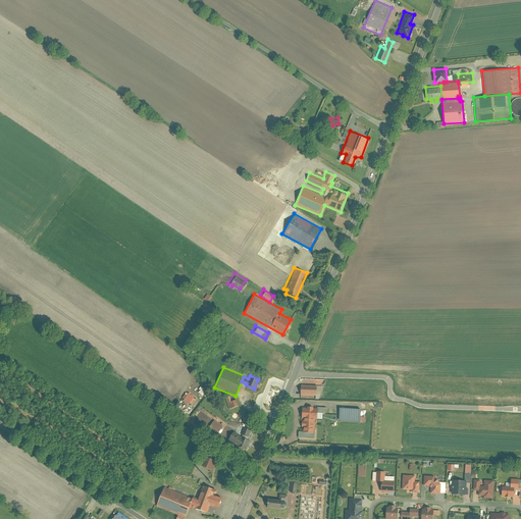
[(316,384),(300,384),(299,396),(315,397),(316,384)]
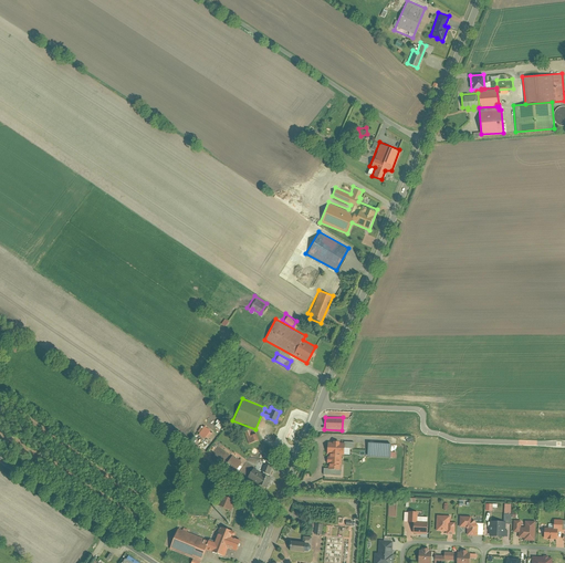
[(200,423),(195,431),(202,436),(203,434),(207,436),(210,429),(200,423)]
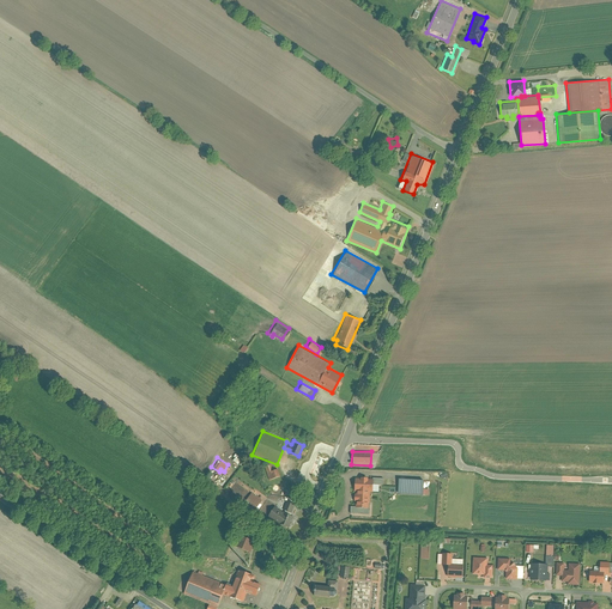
[(268,463),(264,464),(267,479),(279,475),(276,466),(270,467),(268,463)]
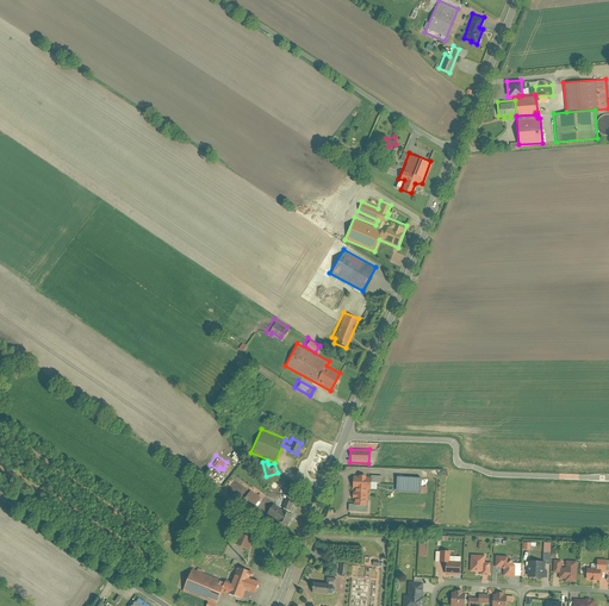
[(371,476),(352,475),(350,488),(353,488),(352,505),(366,505),(366,488),(370,488),(371,476)]
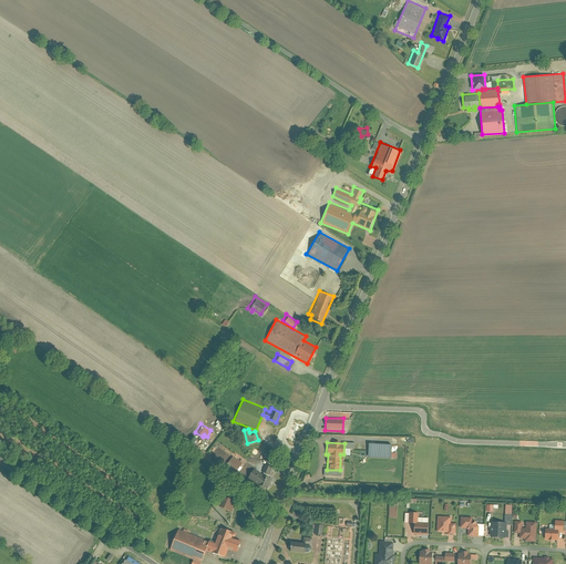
[(391,444),(368,443),(367,457),(390,458),(391,444)]
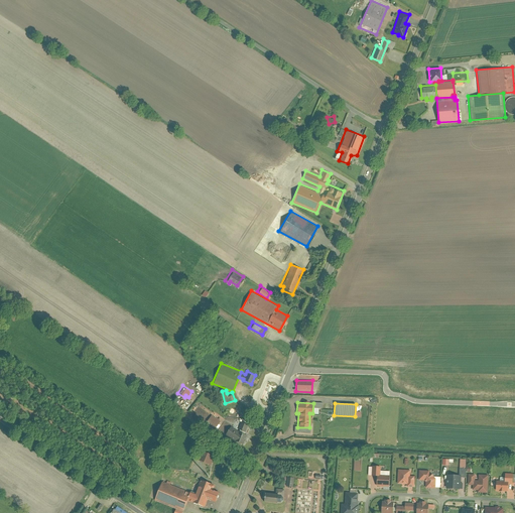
[(214,426),(220,419),(211,412),(205,418),(214,426)]
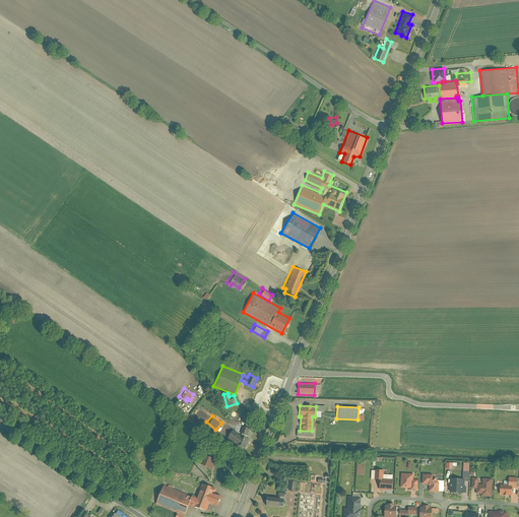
[(246,434),(249,426),(243,424),(240,432),(246,434)]
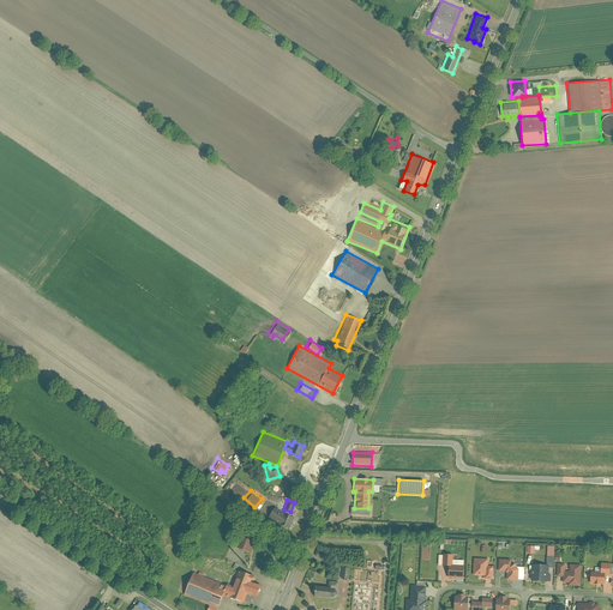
[(275,506),(269,515),(287,526),(293,517),(275,506)]
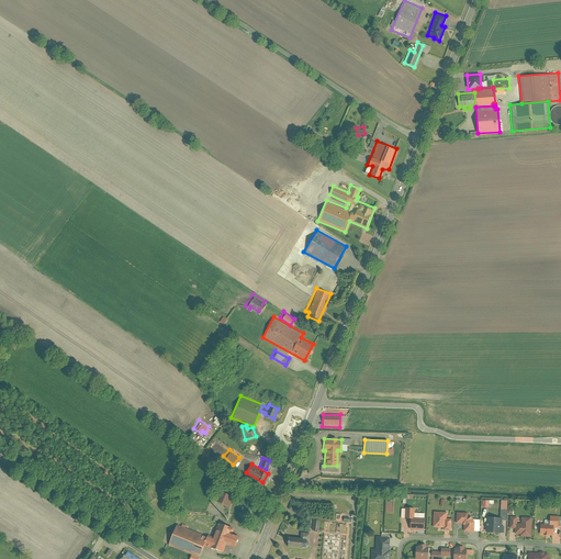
[(220,490),(215,499),(229,505),(231,494),(220,490)]
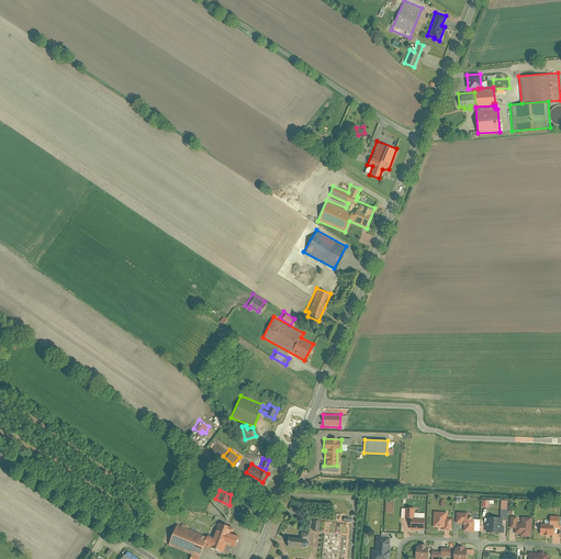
[(410,518),(408,528),(423,529),(423,517),(413,517),(413,507),(404,507),(404,518),(410,518)]
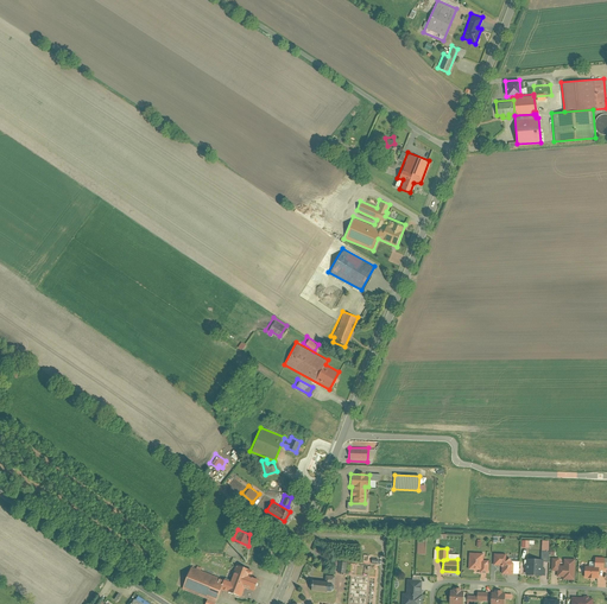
[(482,553),(468,552),(467,570),(478,570),(478,573),(487,573),(487,559),(482,559),(482,553)]
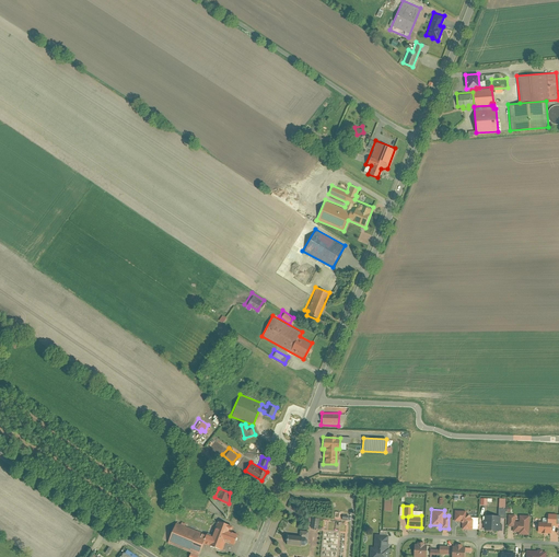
[(464,510),(453,510),(453,521),(459,521),(461,523),(461,529),(472,529),(472,519),(464,510)]
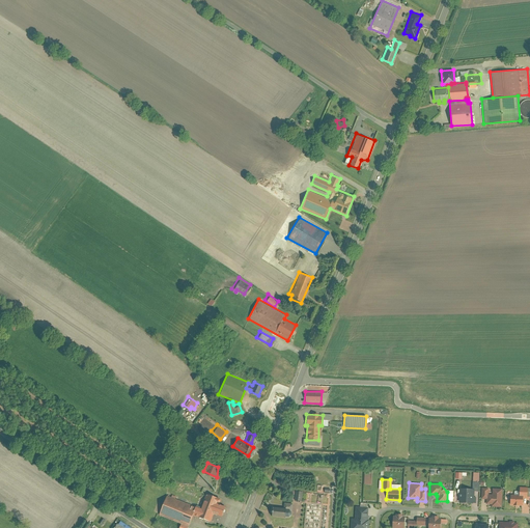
[(487,487),(480,487),(480,498),(485,498),(485,503),(491,503),(491,506),(501,506),(501,488),(492,488),(491,493),(487,493),(487,487)]
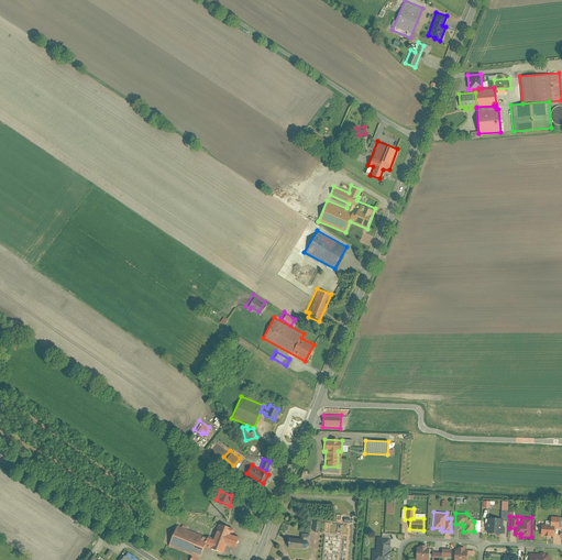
[(540,524),(540,534),(547,534),(547,536),(553,536),(553,527),(559,527),(559,516),(549,516),(549,524),(540,524)]
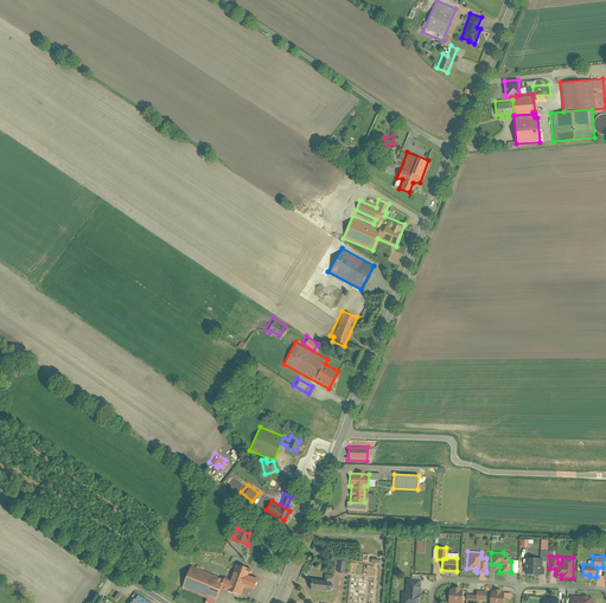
[(541,557),(522,557),(522,575),(540,575),(540,573),(543,573),(543,565),(541,565),(541,557)]
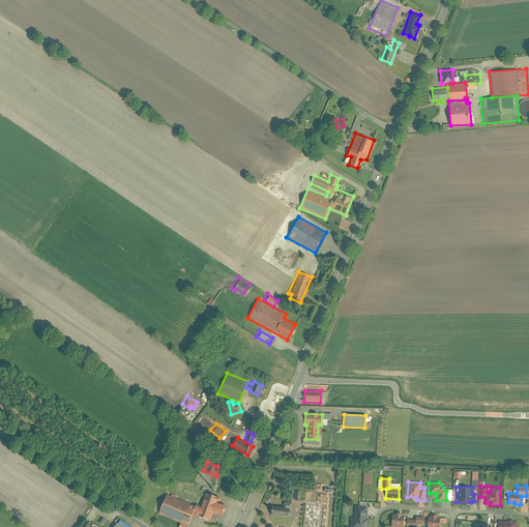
[(200,506),(167,492),(158,511),(180,521),(177,526),(185,526),(192,511),(209,519),(212,510),(221,514),(225,503),(217,501),(219,496),(205,491),(200,506)]
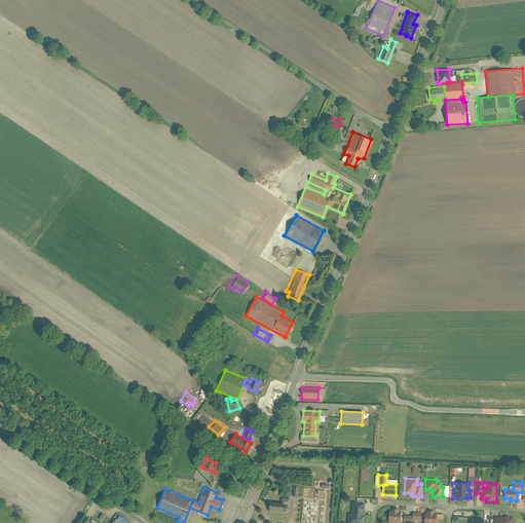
[(280,503),(269,502),(269,512),(286,512),(288,511),(289,498),(280,497),(280,503)]
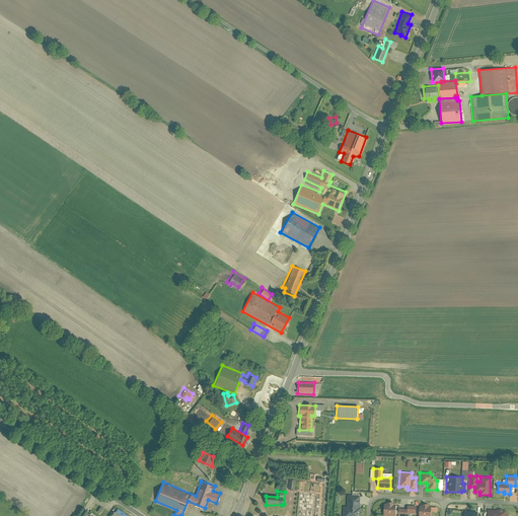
[(359,495),(346,494),(346,505),(340,504),(339,515),(359,515),(360,507),(358,507),(359,495)]
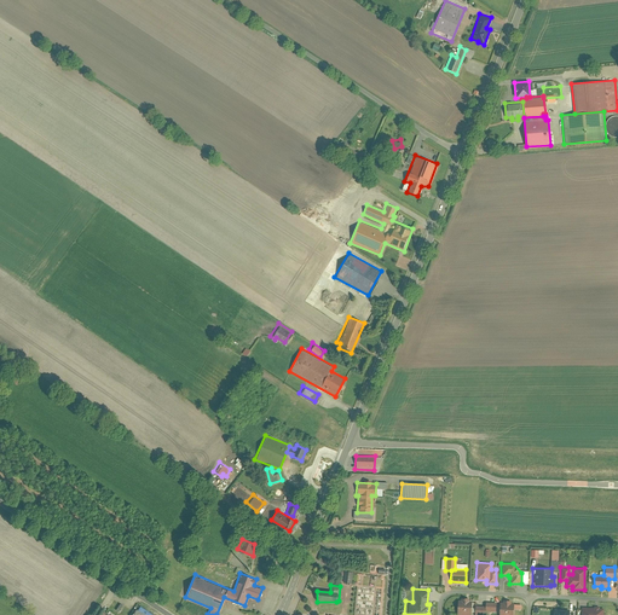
[(457,599),(456,614),(468,614),(471,614),(472,601),(468,601),(468,598),(462,598),(462,599),(457,599)]
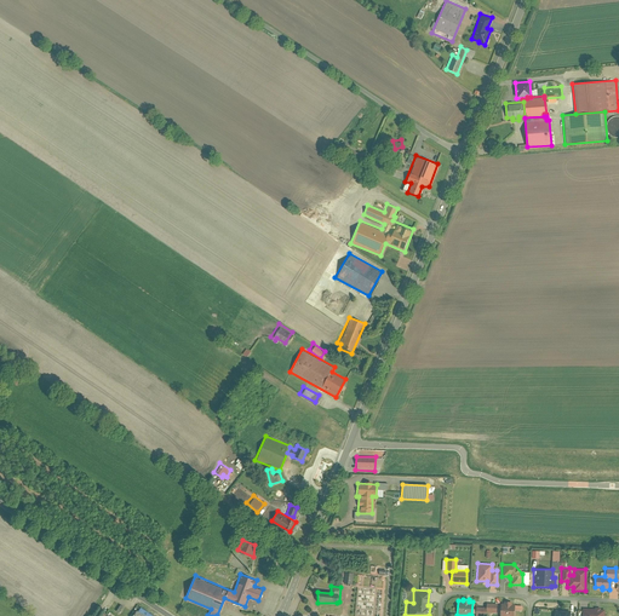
[(499,603),(499,615),(513,615),(514,604),(511,604),(511,602),(503,602),(503,603),(499,603)]
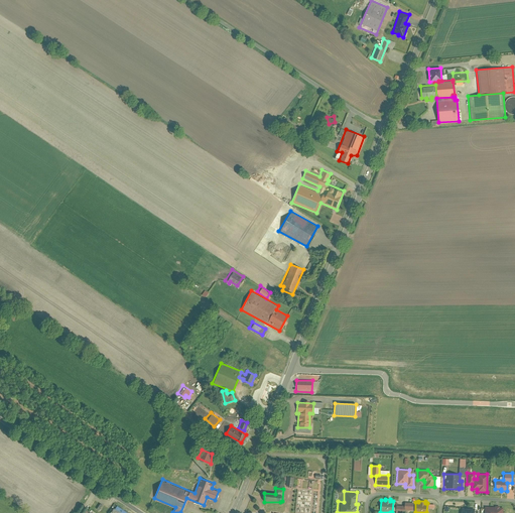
[(494,506),(484,506),(483,512),(502,512),(503,507),(499,506),(499,505),(494,504),(494,506)]
